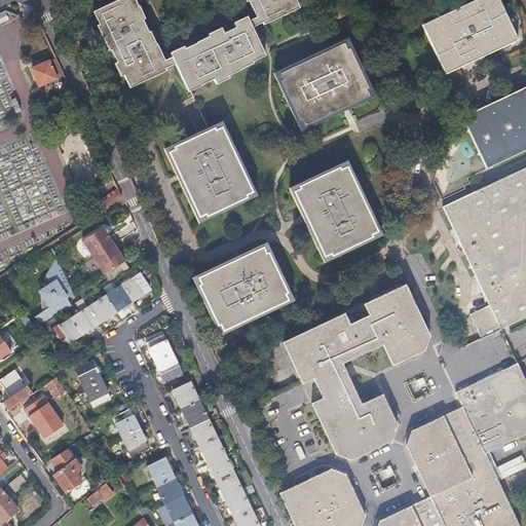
[(158,48),(158,47),(153,35),(151,36),(148,37),(142,25),(144,24),(139,11),(140,11),(135,0),(125,0),(97,14),(103,27),(101,28),(106,41),(104,42),(110,54),(111,53),(114,51),(120,65),(118,66),(124,79),(130,91),(170,73),(168,70),(163,60),(158,48)]
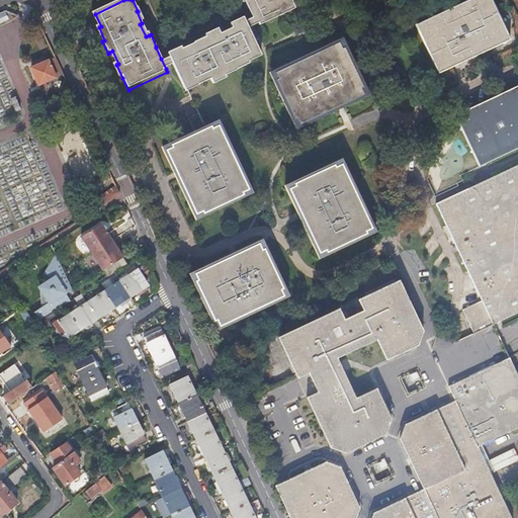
[(246,4),(257,27),(258,29),(294,12),(287,0),(241,0),(244,5),(246,4)]
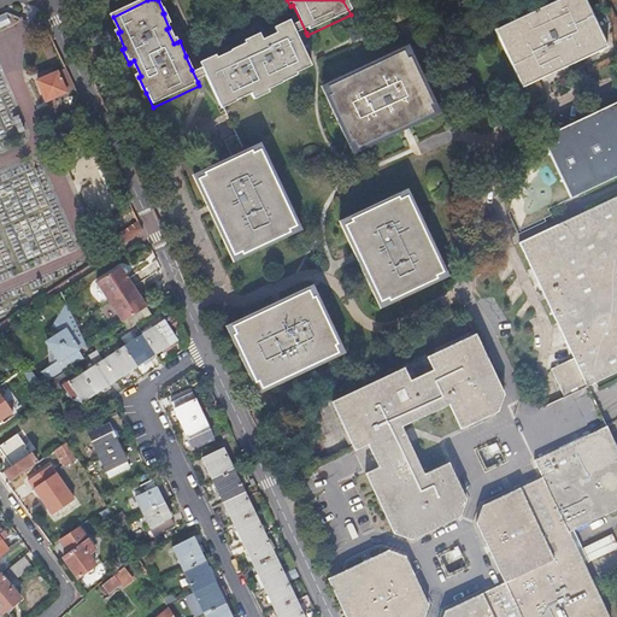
[(523,23),(521,17),(500,27),(504,34),(500,35),(521,80),(524,78),(527,84),(547,75),(545,69),(581,52),(583,57),(603,47),(600,41),(604,39),(585,0),(556,0),(559,6),(523,23)]
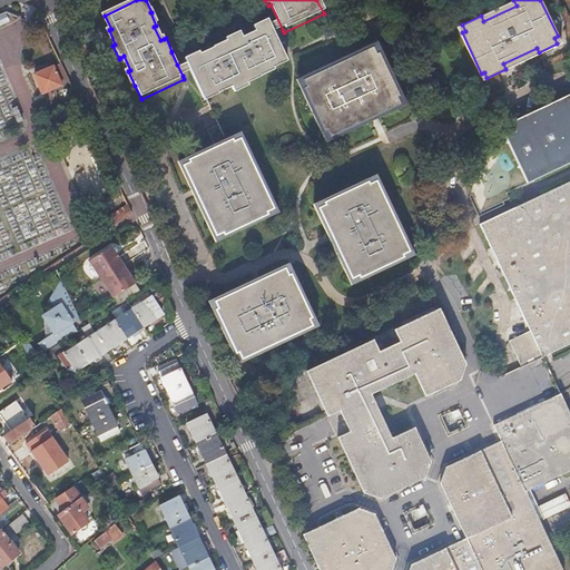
[(513,0),(512,0),(481,16),(483,21),(517,6),(513,0)]
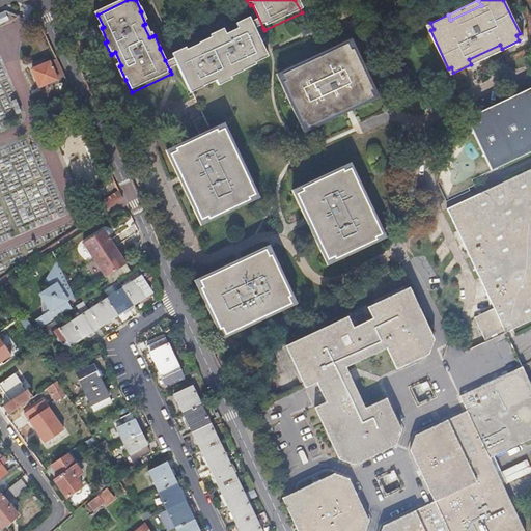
[(256,22),(252,25),(255,31),(263,28),(252,4),(250,5),(249,6),(256,22)]
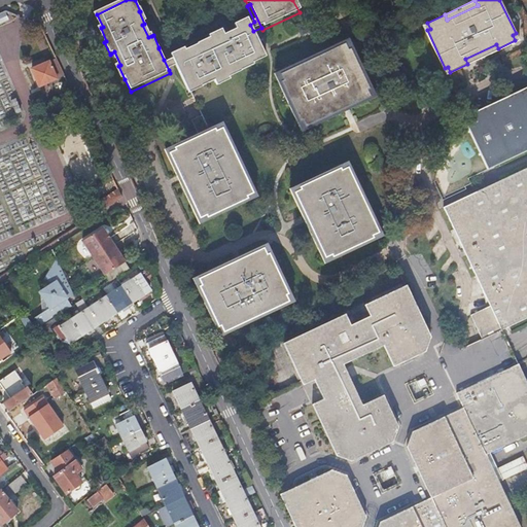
[(142,10),(140,11),(139,11),(144,24),(145,23),(148,22),(142,10)]
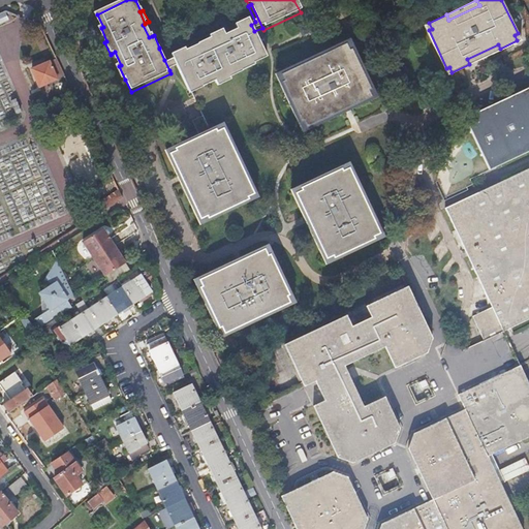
[(100,28),(101,28),(103,27),(97,14),(94,16),(100,28)]
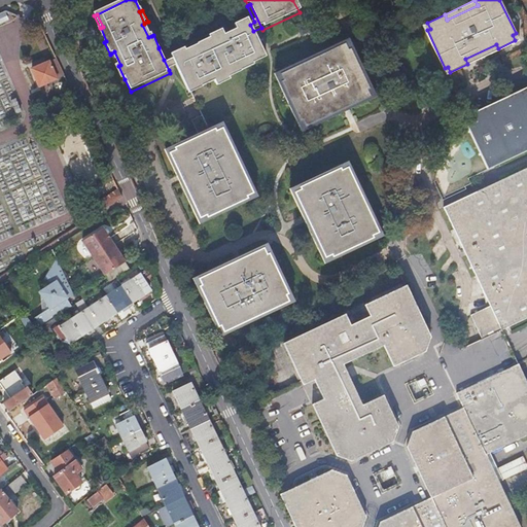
[(172,56),(174,60),(177,67),(188,92),(201,85),(202,88),(215,82),(216,84),(229,78),(227,76),(241,70),(242,73),(254,67),(253,65),(252,62),(266,57),(253,31),(250,25),(248,21),(235,26),(236,29),(237,31),(225,36),(224,34),(211,40),(212,42),(199,48),(198,46),(186,51),(185,49),(172,56)]
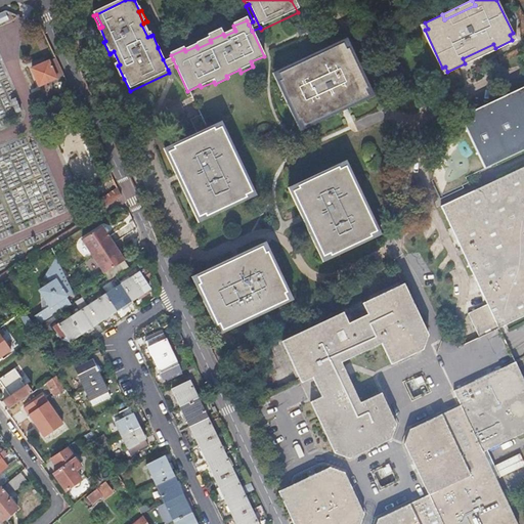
[(144,23),(143,24),(141,25),(147,37),(150,36),(144,23)]
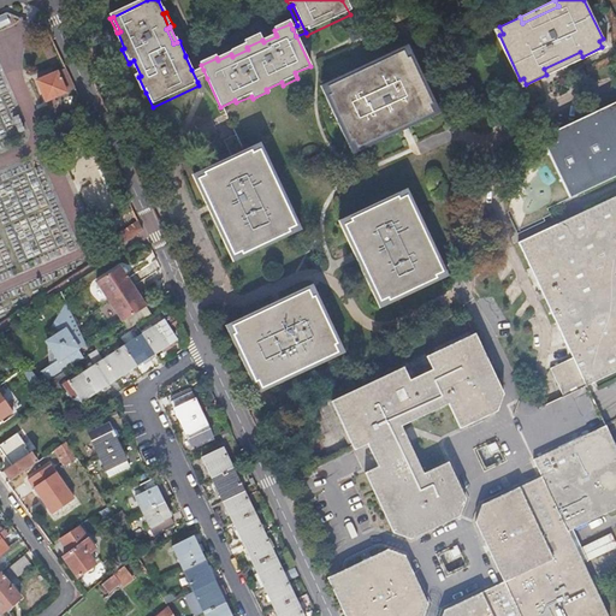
[(124,48),(118,33),(117,33),(114,35),(122,49),(124,48)]
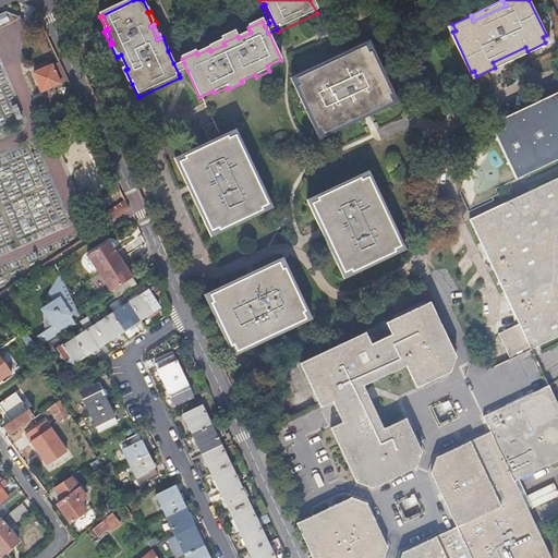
[(222,43),(223,43),(238,36),(237,33),(221,39),(222,43)]
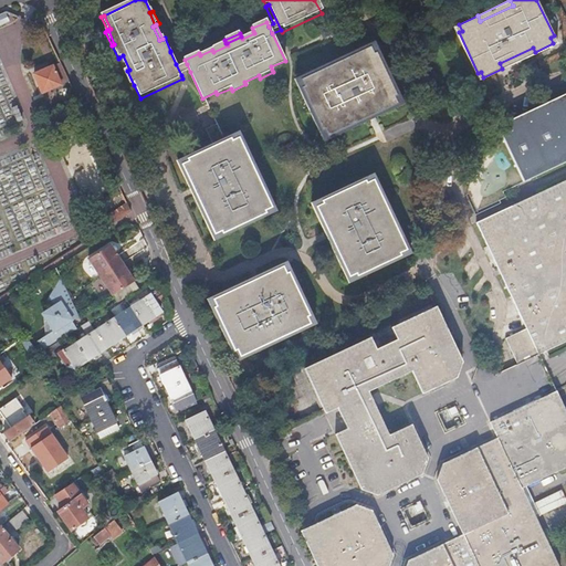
[(404,105),(375,41),(294,81),(324,143),(404,105)]
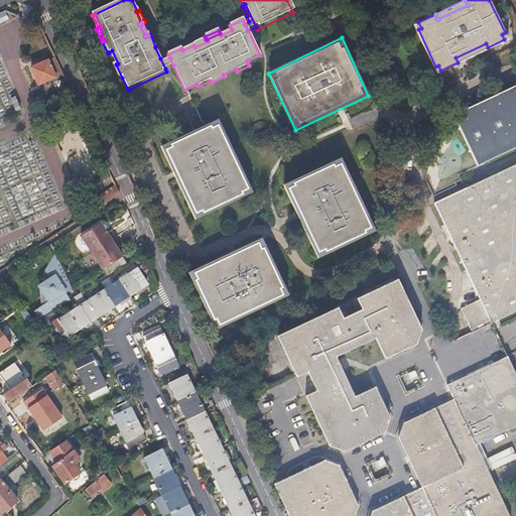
[(194,44),(194,45),(195,47),(208,41),(207,39),(206,39),(194,44)]
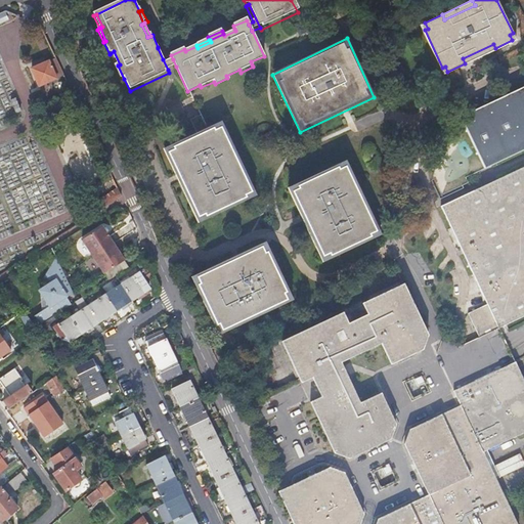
[(465,63),(495,48),(493,44),(463,58),(465,63)]
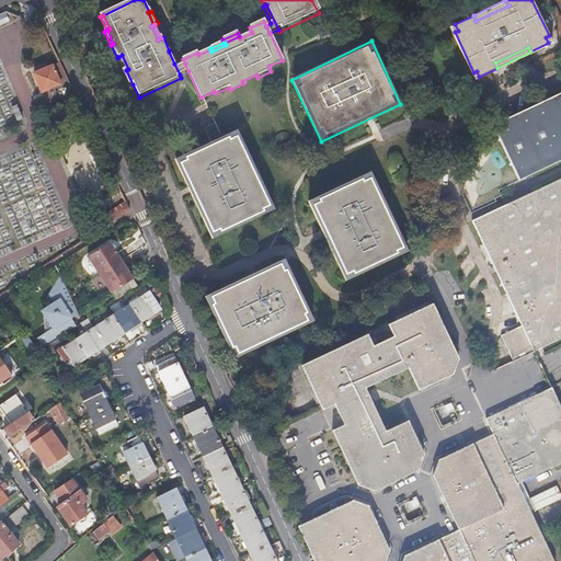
[(189,71),(185,64),(180,66),(172,49),(169,50),(169,52),(174,64),(180,75),(189,71)]
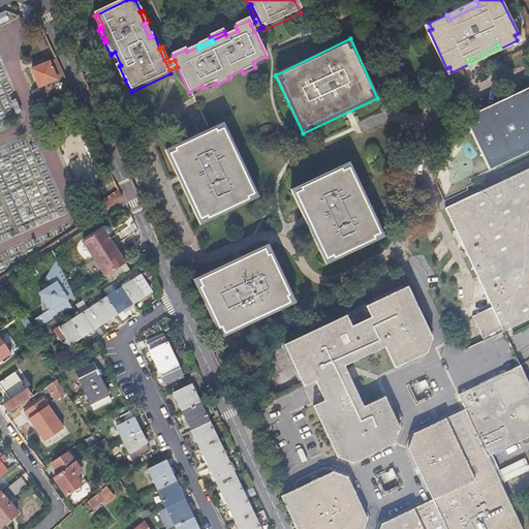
[(112,54),(118,67),(119,66),(121,65),(115,52),(112,54)]
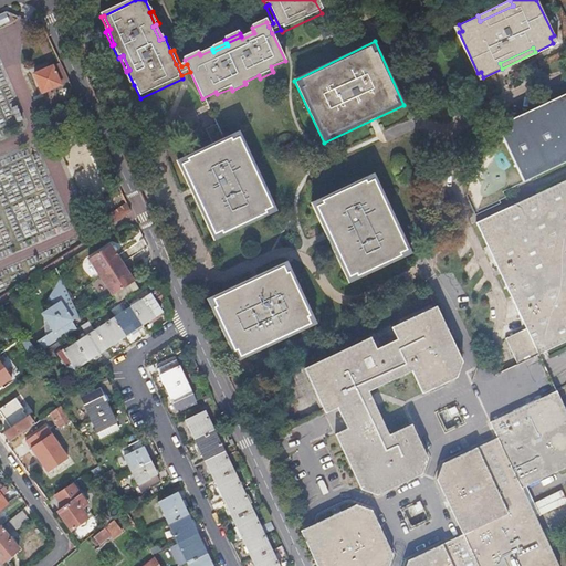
[(60,84),(67,81),(59,61),(51,65),(60,84)]
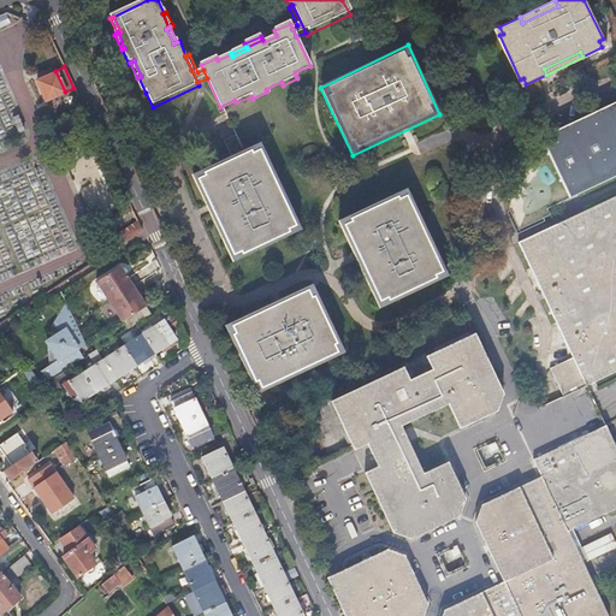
[(312,70),(311,66),(295,72),(296,76),(312,70)]
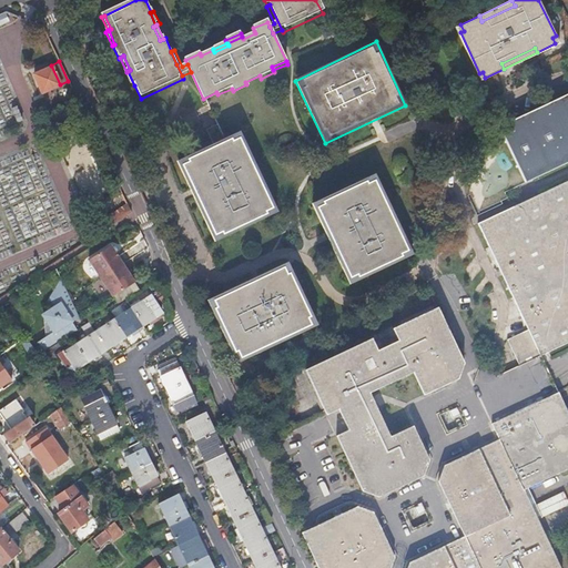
[(60,84),(51,66),(33,74),(42,93),(60,84)]
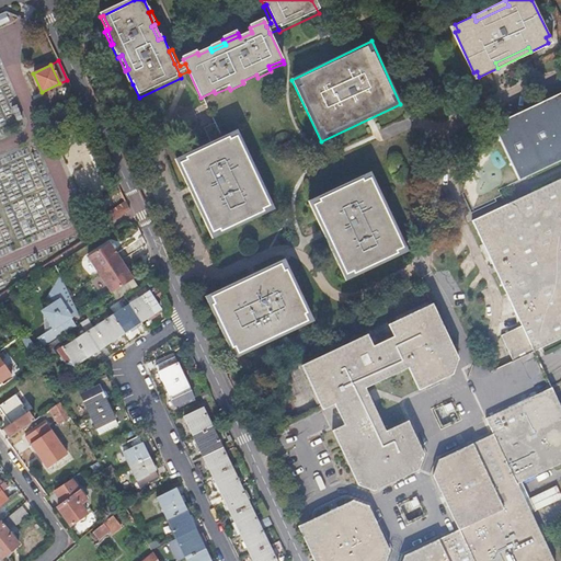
[(126,70),(125,71),(123,72),(129,87),(133,84),(126,70)]
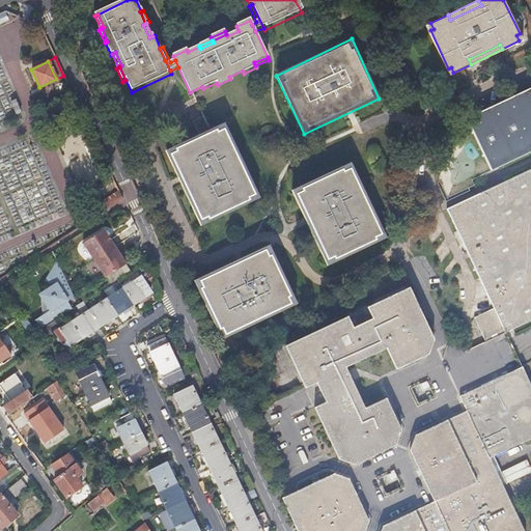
[(244,74),(243,71),(229,77),(230,79),(231,80),(244,74)]
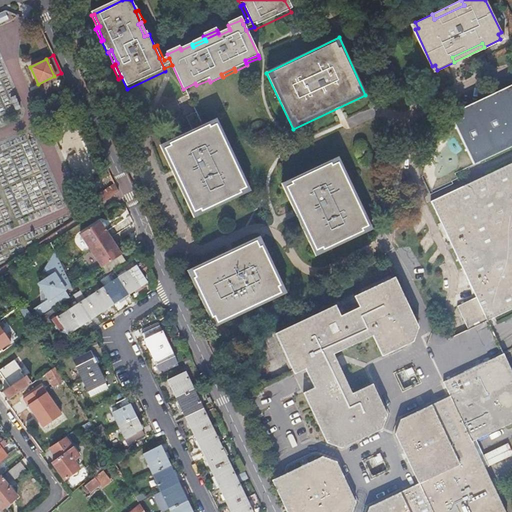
[(224,79),(223,77),(222,76),(210,82),(211,85),(224,79)]
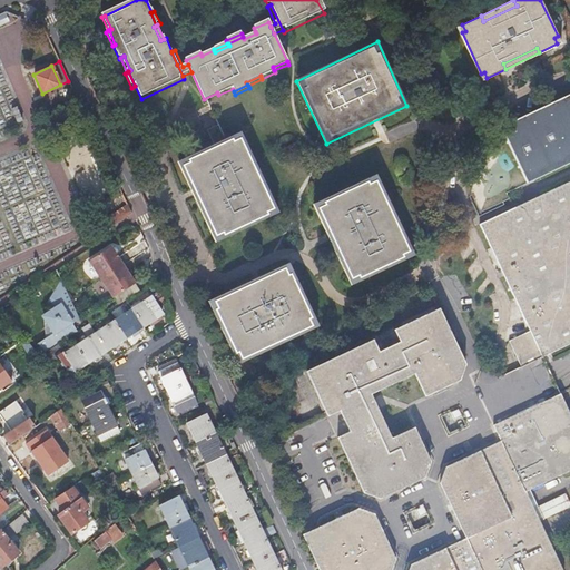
[(219,96),(218,95),(217,92),(204,99),(206,102),(219,96)]
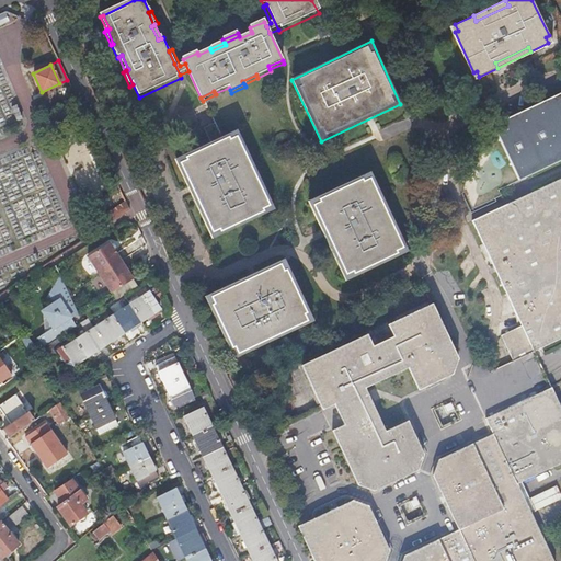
[(560,91),(492,124),(518,179),(560,158),(560,91)]
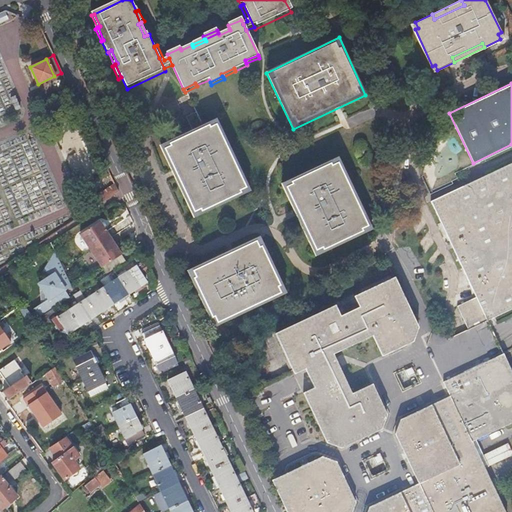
[(159,146),(194,218),(250,193),(216,120),(159,146)]
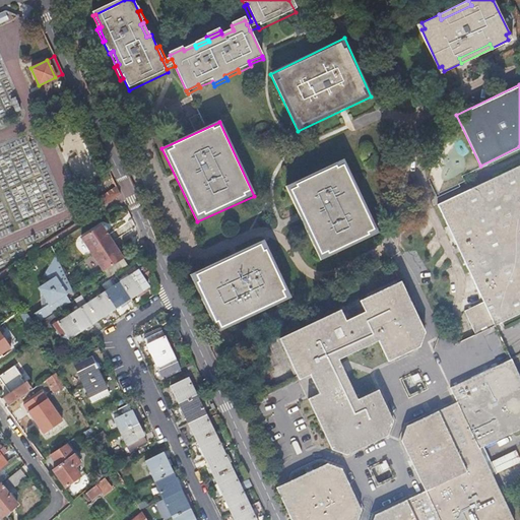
[(322,262),(379,235),(344,160),(286,188),(322,262)]
